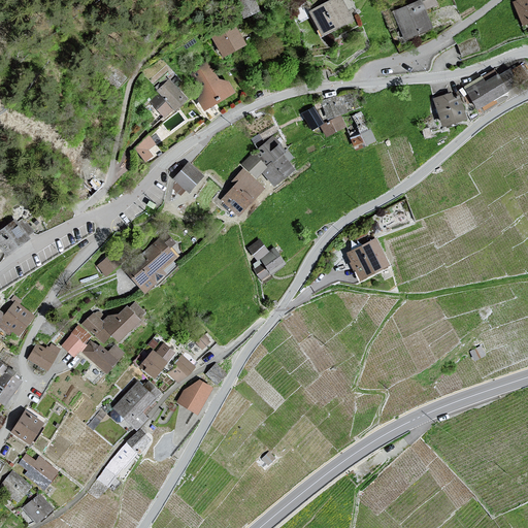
[(235,0),(243,18),(262,8),(257,0),(235,0)]
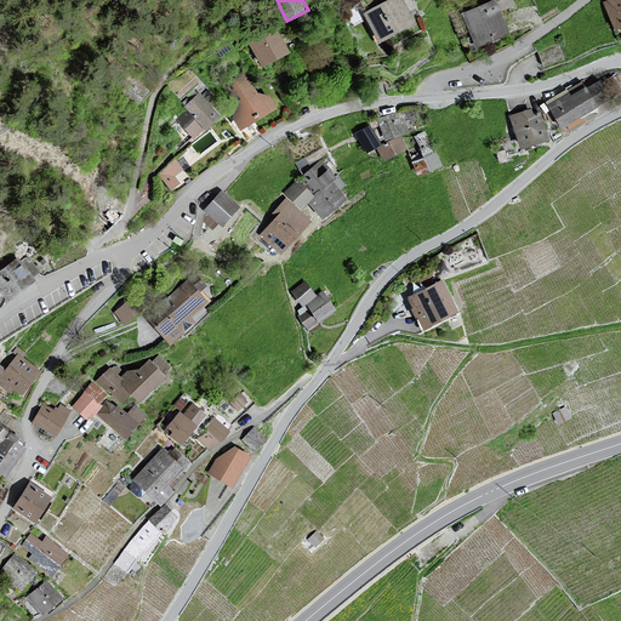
[(415,23),(402,0),(391,0),(365,13),(380,41),(415,23)]
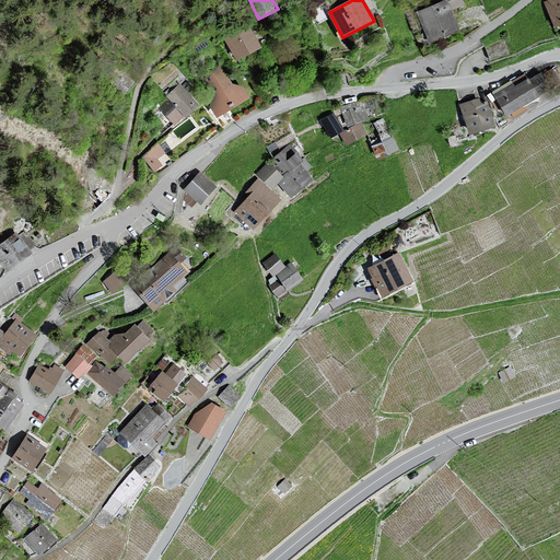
[(430,41),(457,28),(450,10),(464,4),(462,0),(441,0),(443,2),(418,13),(430,41)]
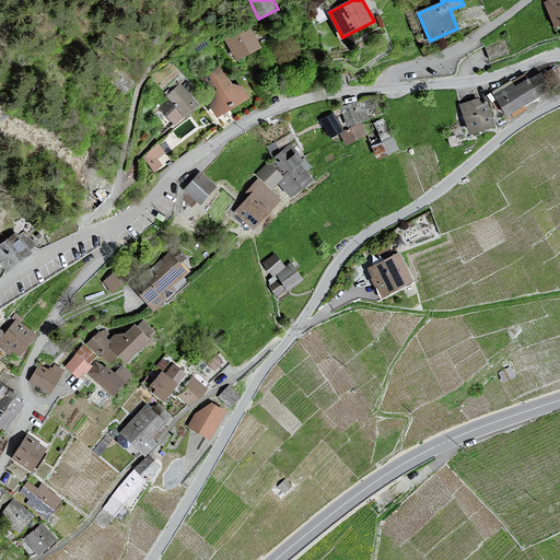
[(559,24),(559,0),(552,0),(546,3),(556,26),(559,24)]
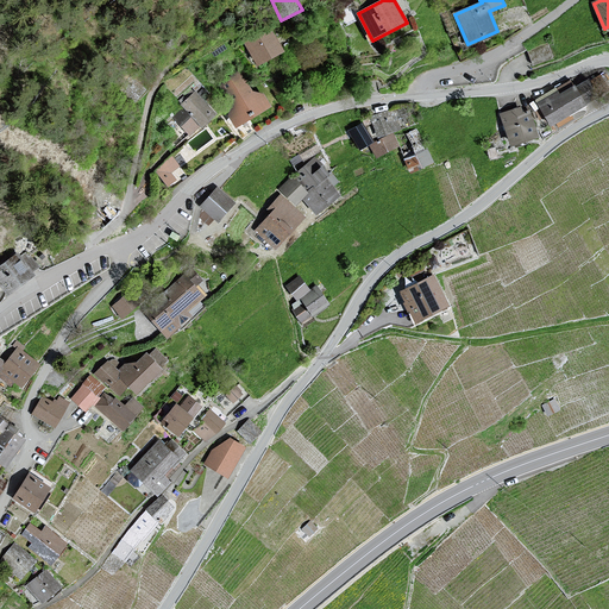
[(282,52),(269,29),(246,42),(261,64),(282,52)]
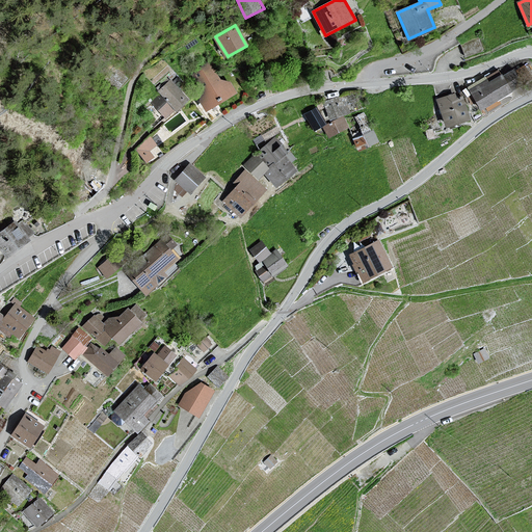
[(208,62),(189,73),(204,98),(198,101),(206,111),(235,94),(228,82),(221,85),(208,62)]
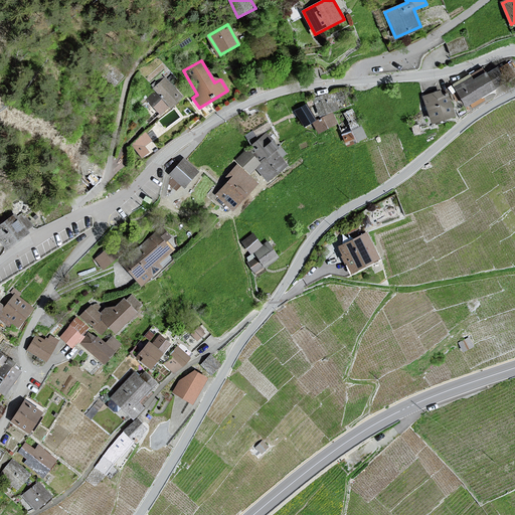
[(487,75),(486,73),(474,80),(472,78),(457,88),(467,105),(505,81),(498,69),(487,75)]
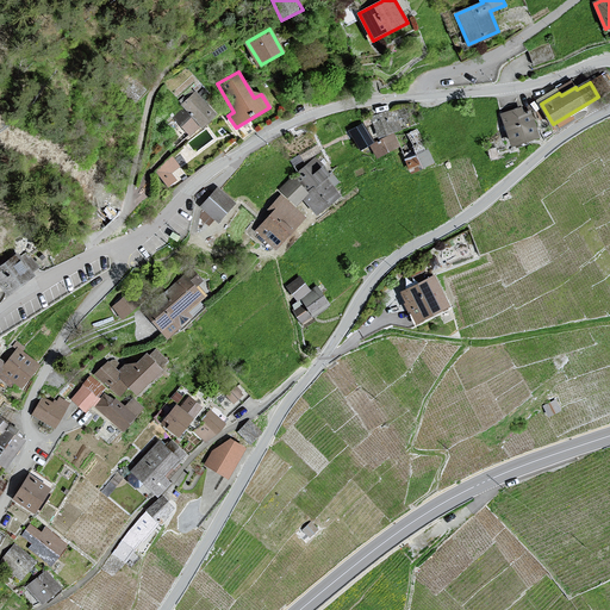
[(176,118),(191,132),(200,124),(203,126),(216,114),(195,93),(184,104),(186,109),(176,118)]
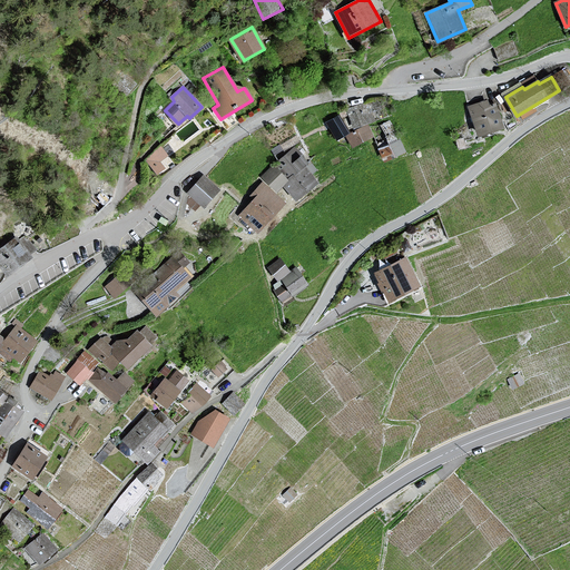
[(489,107),(488,100),(470,106),(479,136),(503,128),(495,105),(489,107)]
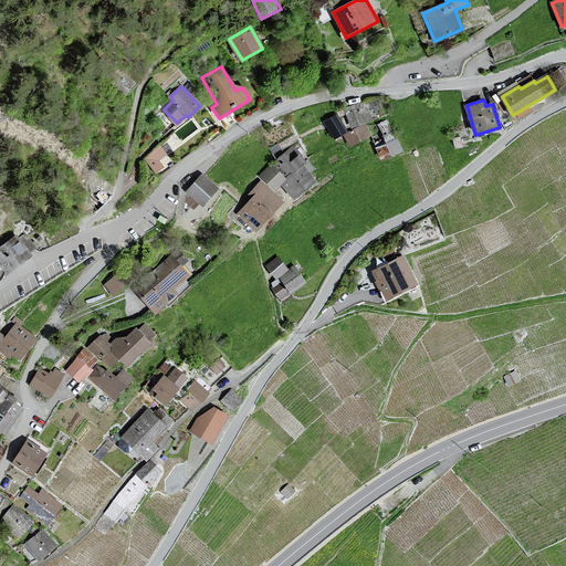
[(371,119),(365,103),(347,109),(353,126),(371,119)]
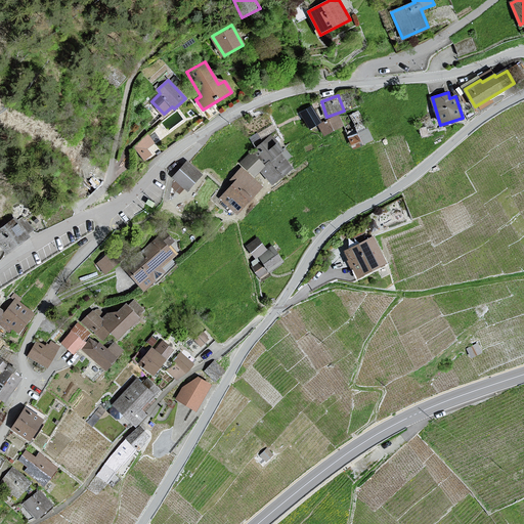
[(320,122),(311,106),(302,113),(311,128),(320,122)]
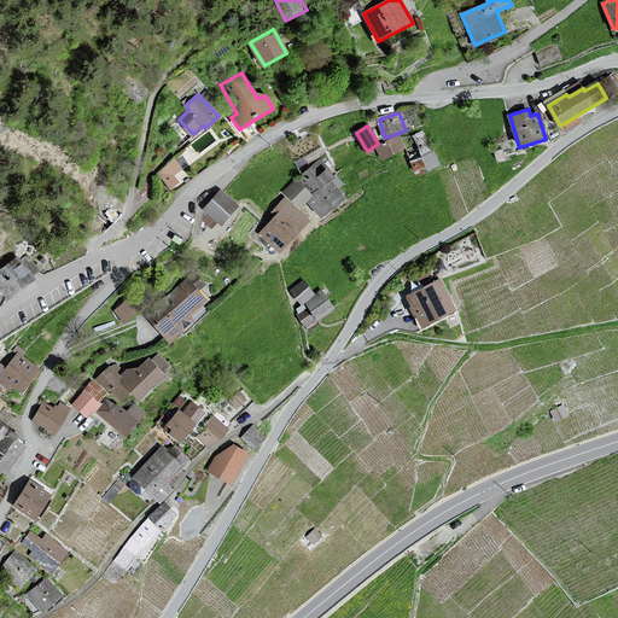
[(404,147),(400,136),(378,147),(384,158),(404,147)]
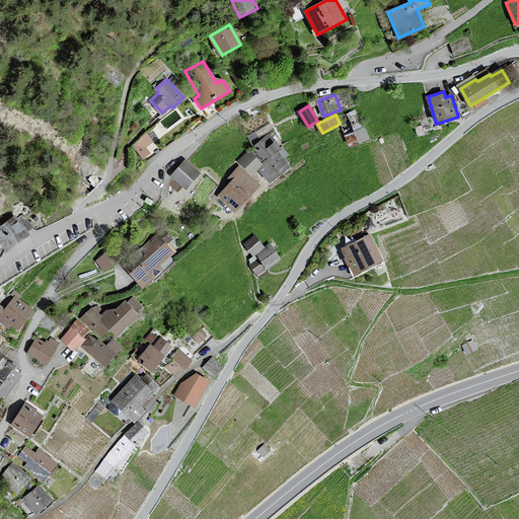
[(350,144),(370,135),(365,124),(345,133),(350,144)]
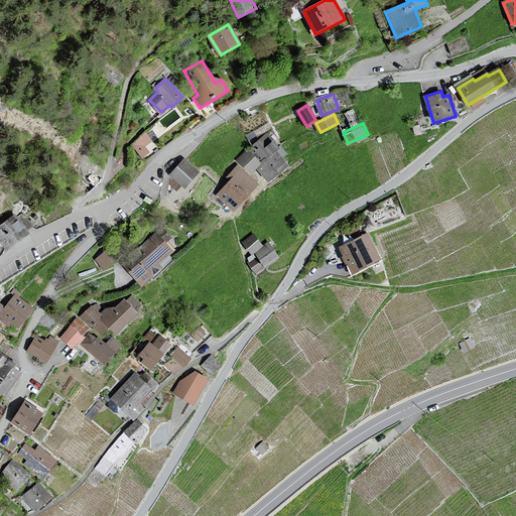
[(150,141),(145,135),(144,136),(131,146),(141,158),(148,152),(144,146),(150,141)]
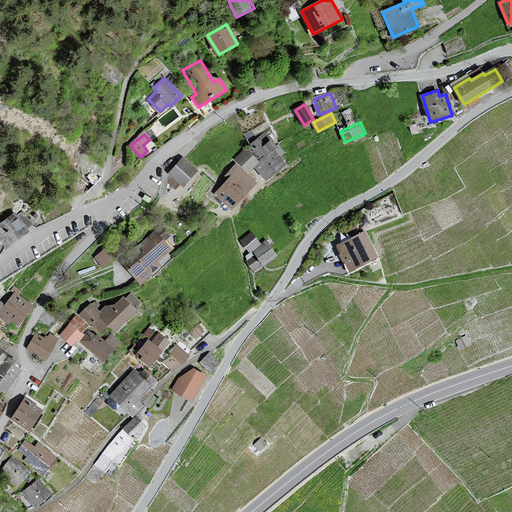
[(283,152),(269,137),(266,134),(238,159),(248,171),(254,166),(267,180),(285,164),(278,156),(283,152)]
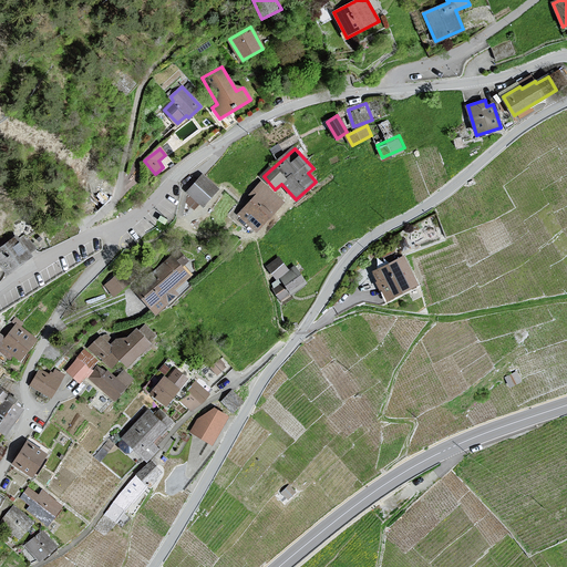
[(217,191),(202,176),(186,193),(202,207),(217,191)]
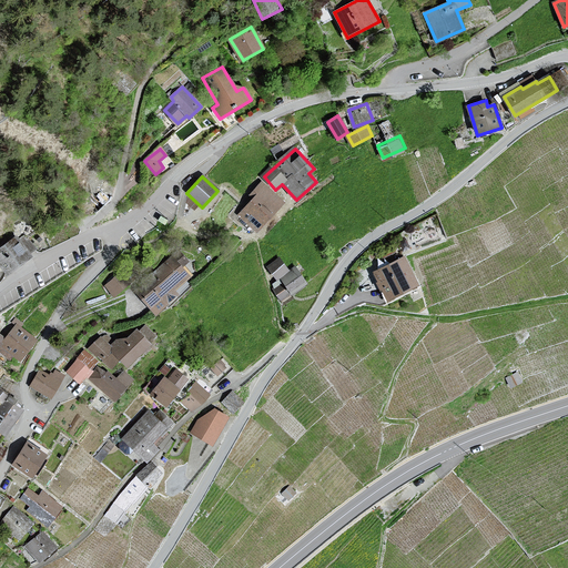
[(284,202),(262,183),(252,195),(254,198),(240,214),(257,231),(284,202)]
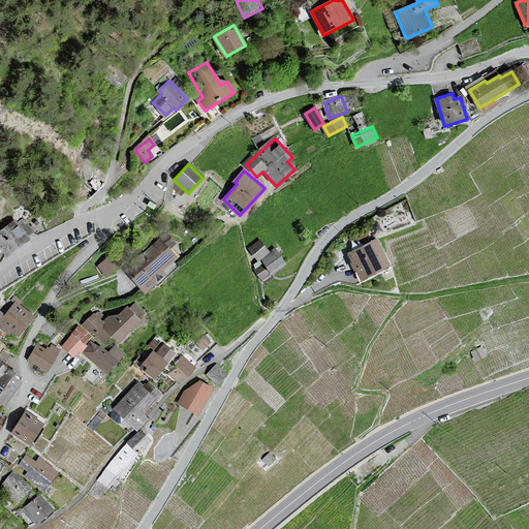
[(32,236),(22,221),(12,228),(10,225),(4,229),(0,232),(0,247),(6,255),(32,236)]
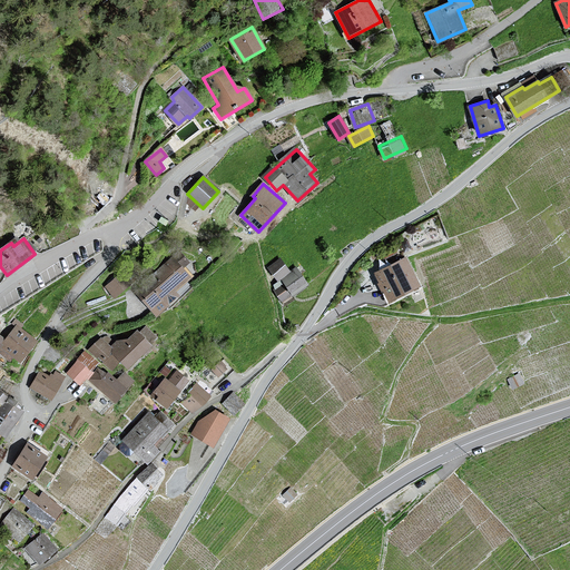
[(186,262),(178,254),(136,292),(156,315),(178,295),(173,290),(188,276),(180,267),(186,262)]
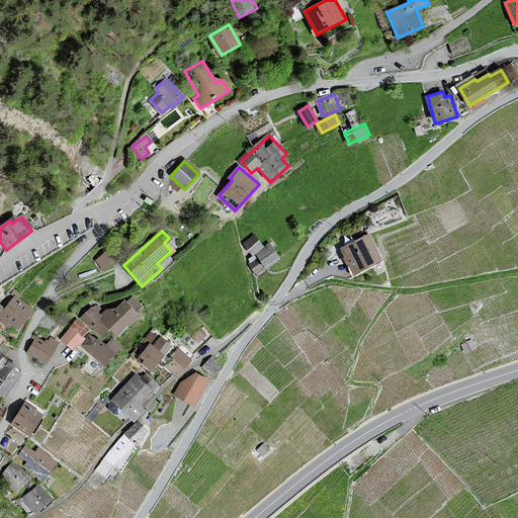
[(245,243),(253,255),(256,253),(259,258),(250,264),(257,273),(279,258),(270,244),(264,248),(255,236),(245,243)]
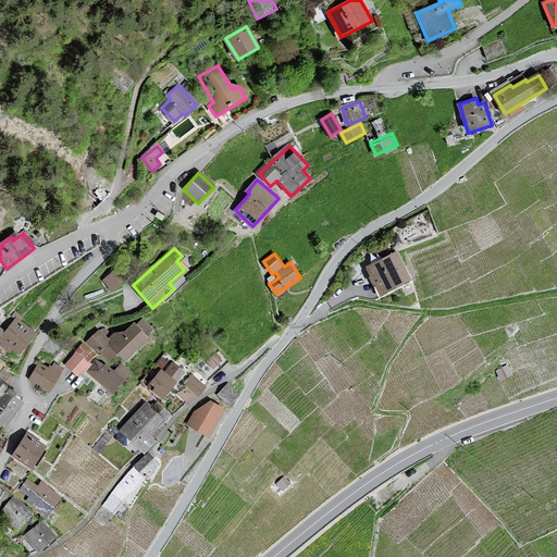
[(410,280),(397,254),(368,268),(380,294),(410,280)]
